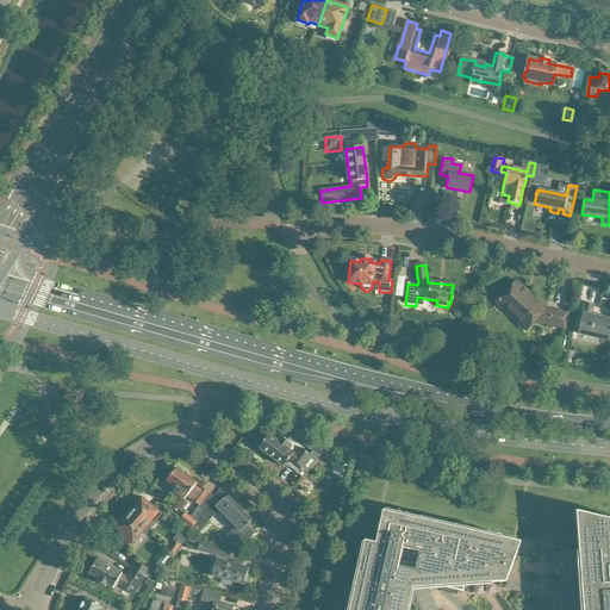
[(546,310),(516,281),(497,303),(504,310),(505,309),(520,323),(518,323),(526,330),(534,322),(565,329),(568,315),(546,310)]
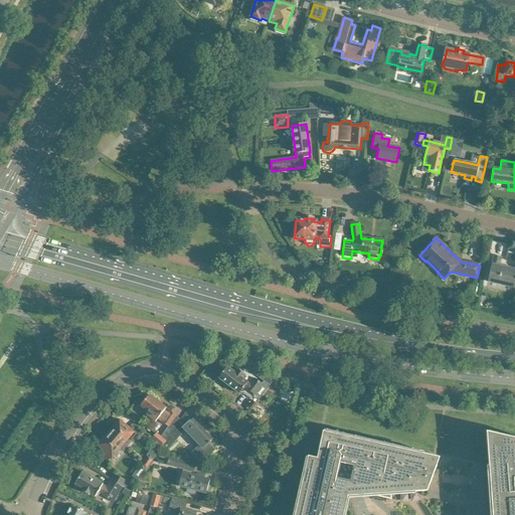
[(514,288),(514,270),(502,267),(502,270),(499,269),(501,258),(494,255),(488,283),(514,288)]
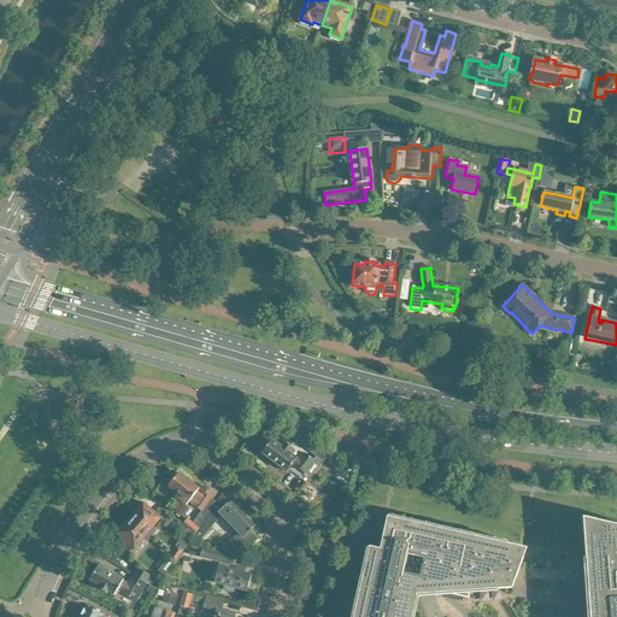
[(265,440),(260,447),(264,450),(262,453),(287,471),(293,464),(297,466),(295,466),(305,472),(315,460),(305,453),(300,460),(297,458),(291,453),(294,448),(293,448),(285,442),(281,447),(272,440),(269,444),(265,440)]
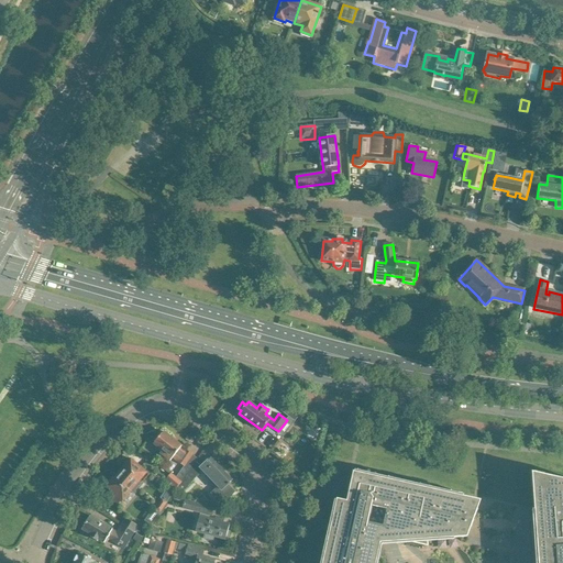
[(284,407),(280,411),(295,421),(301,414),(284,407)]
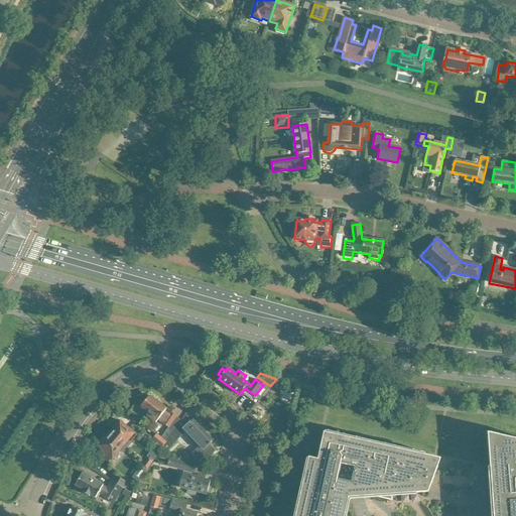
[(143,404),(141,407),(148,413),(146,415),(155,422),(158,419),(174,430),(179,423),(179,422),(180,421),(175,417),(176,416),(149,396),(147,399),(146,398),(143,403),(143,404)]
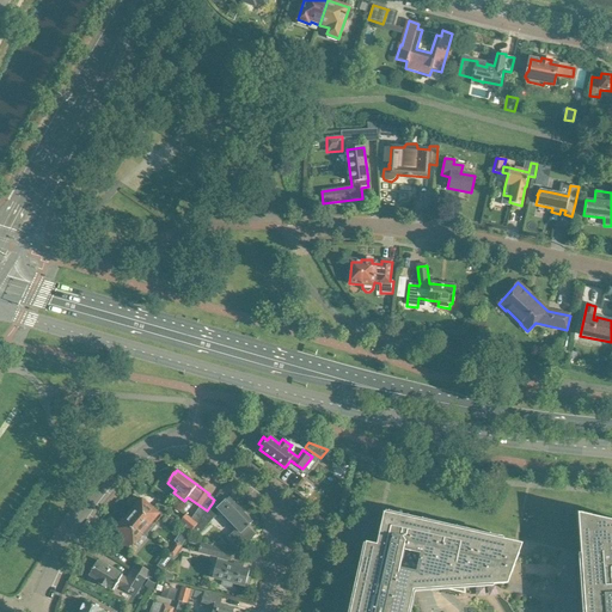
[(219,507),(213,502),(207,510),(197,524),(193,531),(199,536),(219,512),(224,516),(222,516),(237,532),(231,538),(242,549),(257,534),(249,525),(254,521),(230,497),(226,501),(226,500),(219,507)]
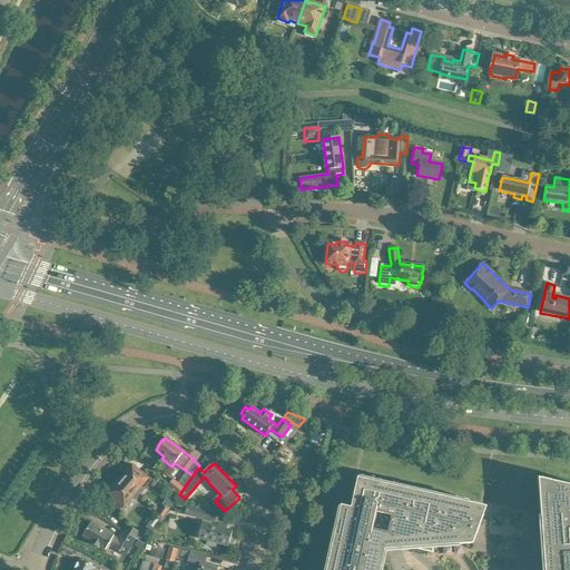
[(126,473),(123,478),(138,490),(141,485),(144,488),(150,481),(130,464),(125,471),(126,473)]
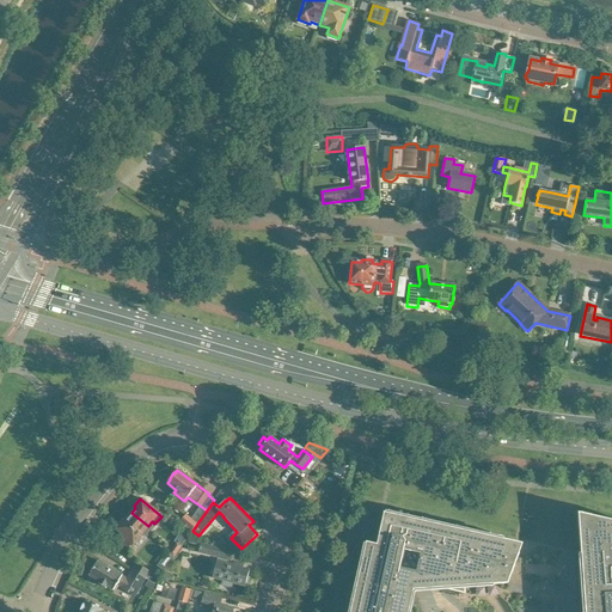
[(365,543),(349,611),(611,611),(611,521),(577,514),(581,555),(581,557),(385,512),(377,545),(365,543)]
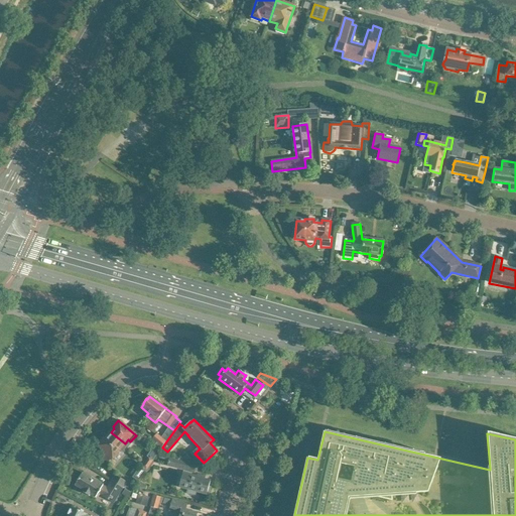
[(125,443),(111,432),(105,439),(103,438),(98,444),(105,452),(101,456),(108,463),(110,461),(125,443)]
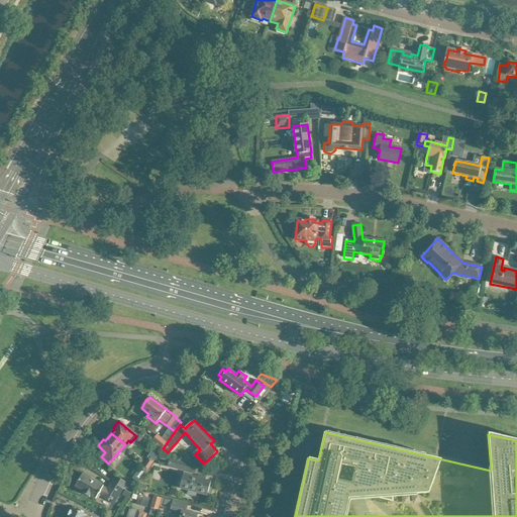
[(152,440),(158,444),(153,450),(158,455),(163,448),(167,442),(158,435),(152,440)]
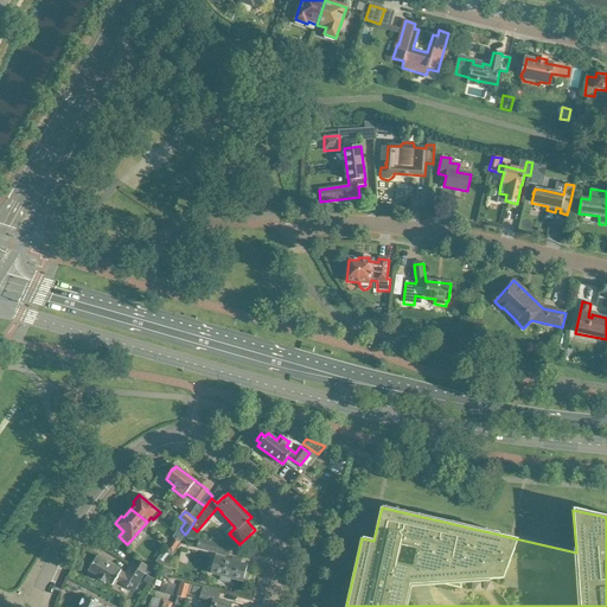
[(173,551),(177,547),(171,543),(167,549),(172,553),(173,551)]
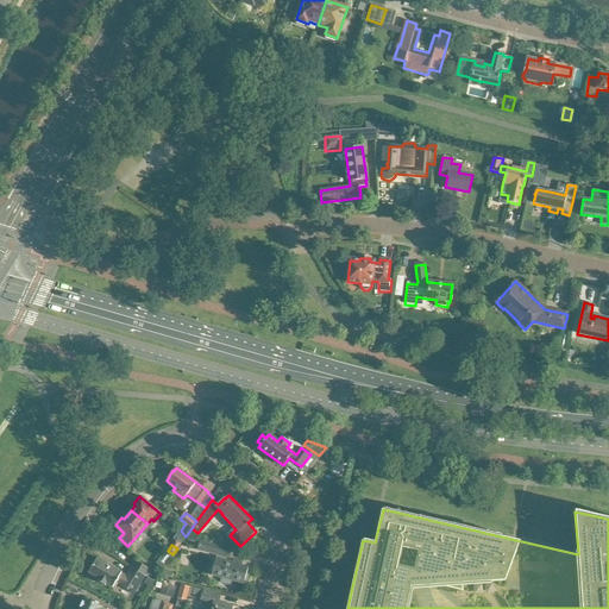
[(213,545),(211,553),(218,556),(217,559),(212,576),(223,578),(220,583),(230,585),(232,581),(244,584),(249,567),(242,565),(243,563),(233,559),(232,562),(226,560),(226,562),(220,560),(221,557),(224,547),(213,545)]
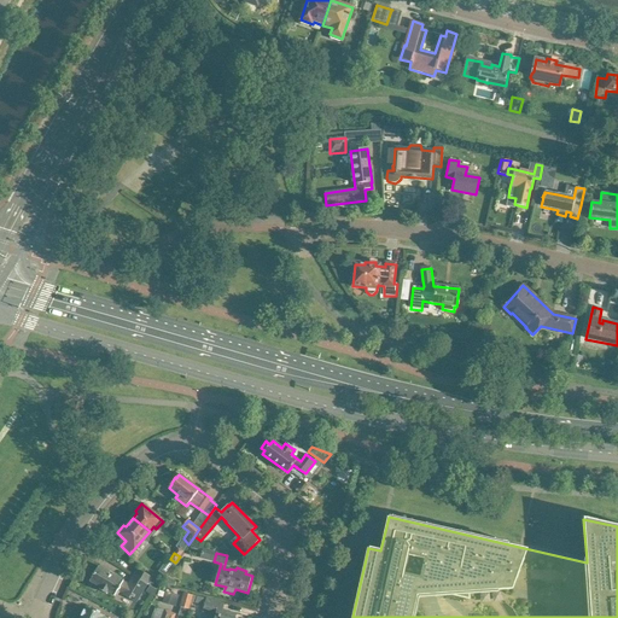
[(136,602),(147,584),(133,576),(128,584),(99,566),(89,581),(100,587),(99,589),(108,594),(109,593),(114,596),(117,592),(136,602)]
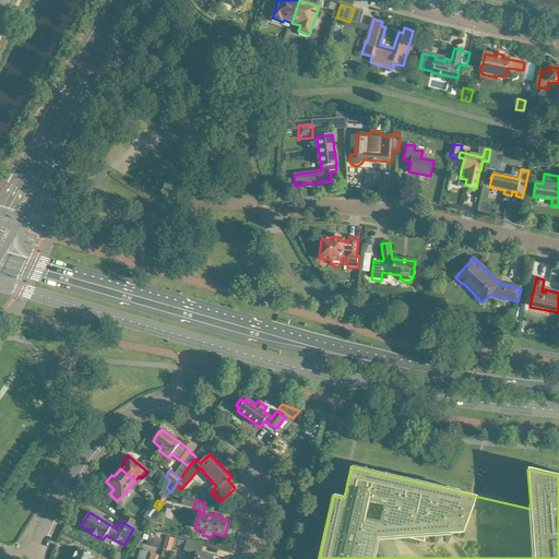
[(123,514),(120,521),(133,528),(138,522),(123,514)]
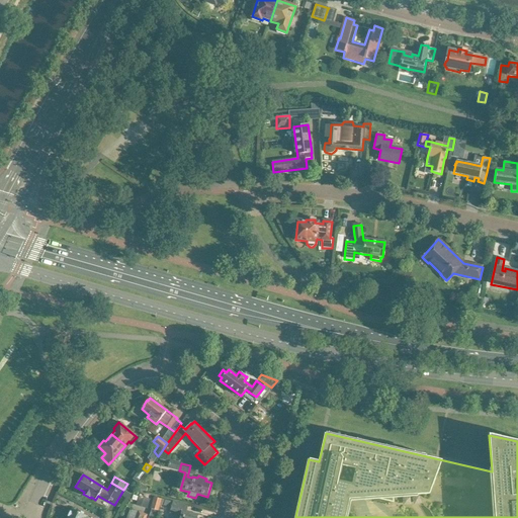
[(139,496),(136,506),(148,509),(150,499),(139,496)]
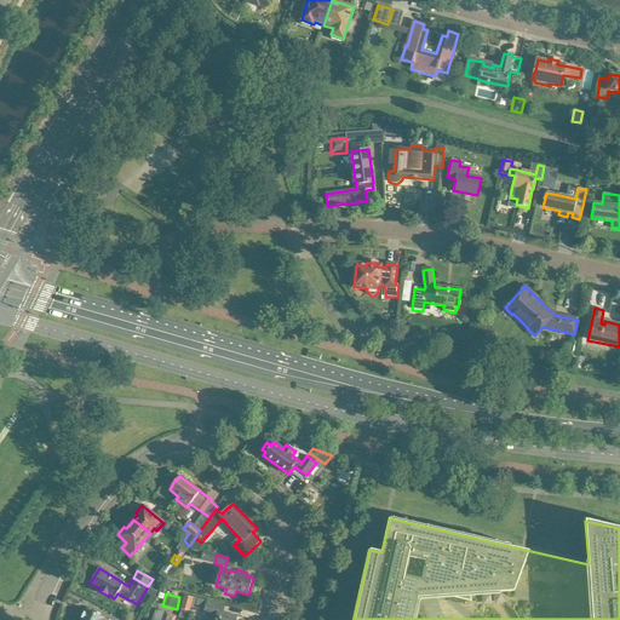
[(190,612),(191,604),(194,597),(184,595),(181,609),(182,609),(177,619),(184,619),(188,610),(190,612)]
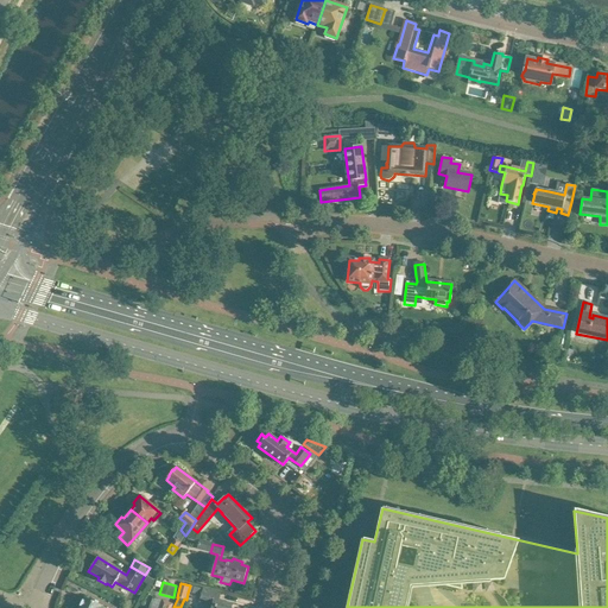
[(203,589),(190,586),(188,593),(201,596),(198,603),(211,607),(210,607),(230,607),(232,603),(219,600),(221,593),(203,588),(203,589)]
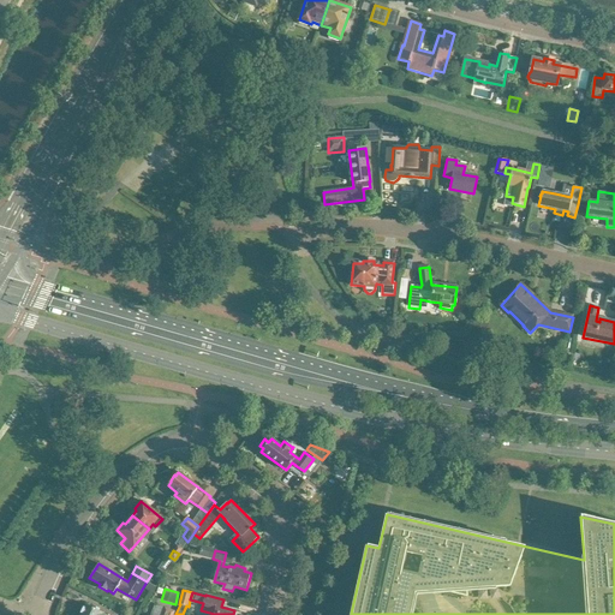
[(126,614),(107,614),(85,604),(79,614),(126,614)]
